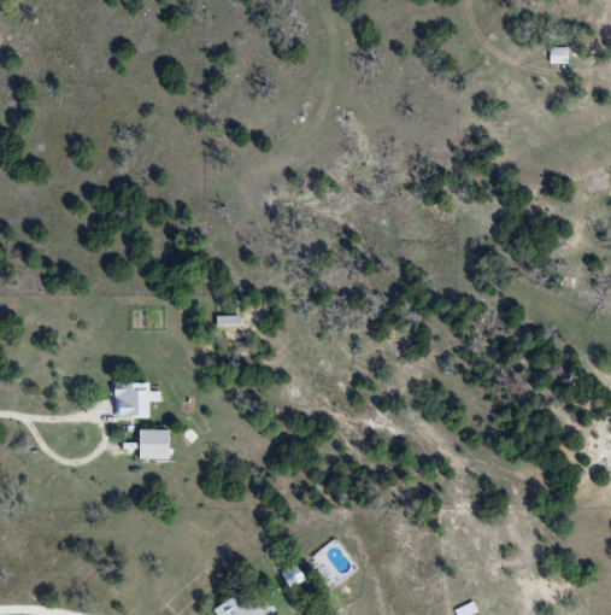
[(573,63),(573,46),(552,46),(552,63),(573,63)]
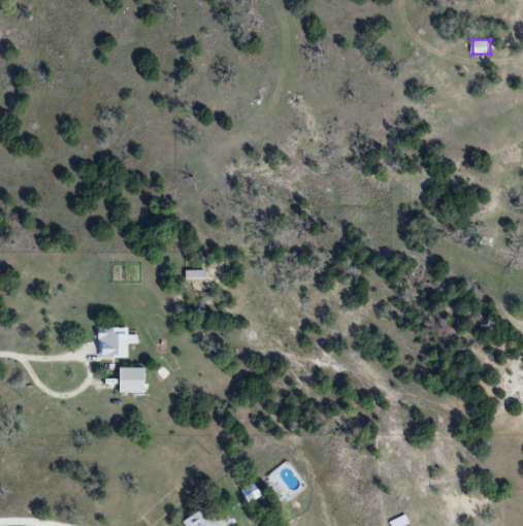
[(128,356),(128,327),(99,327),(99,356),(128,356)]
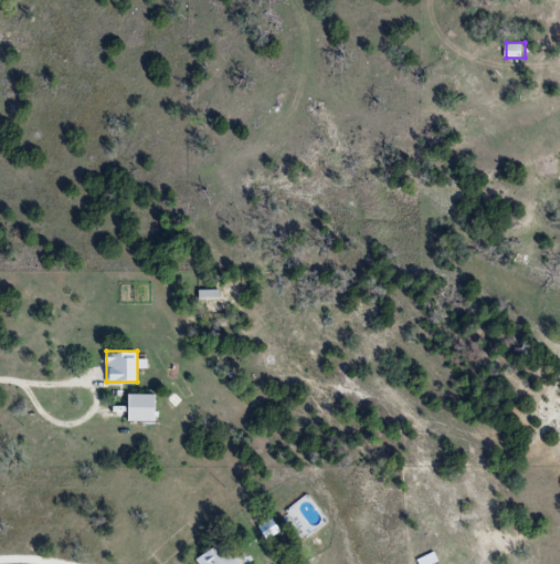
[(157,420),(157,394),(127,394),(127,420),(157,420)]
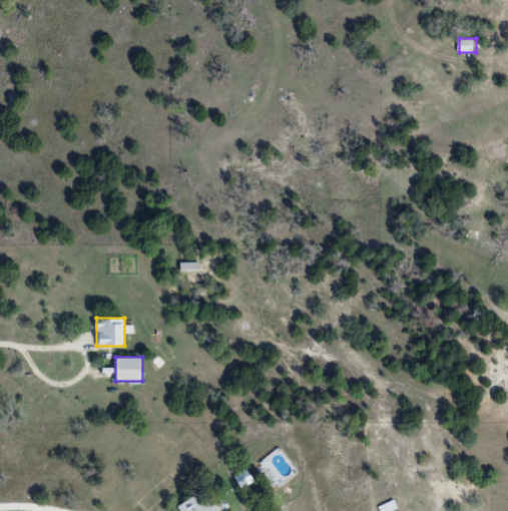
[(176,503),(180,510),(213,510),(201,489),(176,503)]
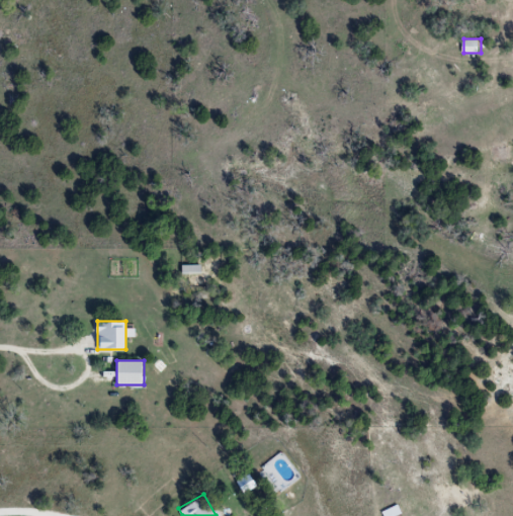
[(387,515),(396,515),(404,513),(400,504),(385,511),(387,515)]
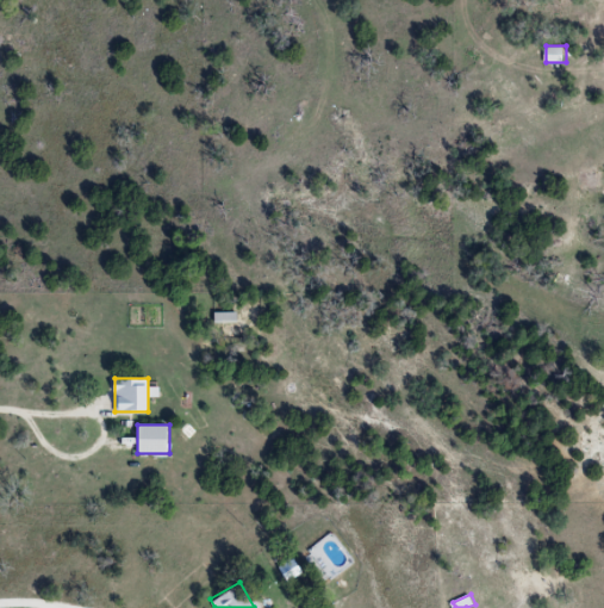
All buildings are outlined.
